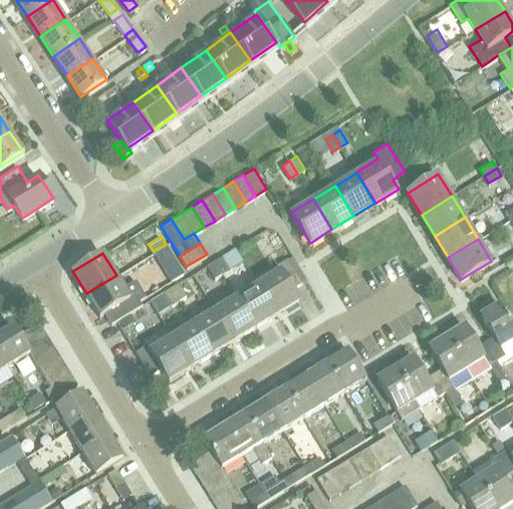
[(221,255),(214,259),(222,272),(229,268),(221,255)]
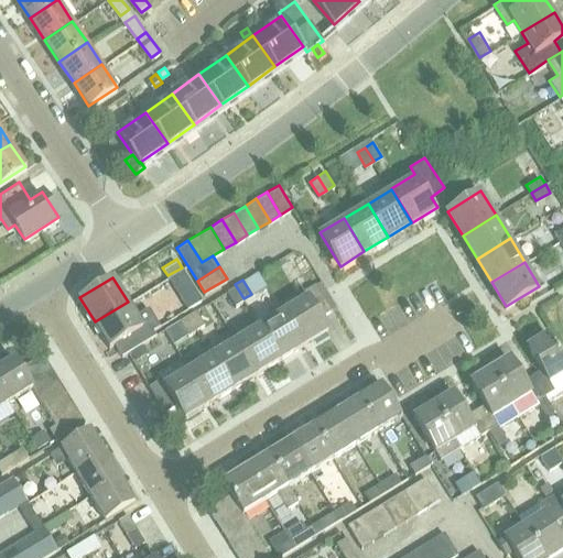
[(283,310),(303,343),(327,329),(320,315),(331,308),(315,283),(303,290),(306,296),(283,310)]
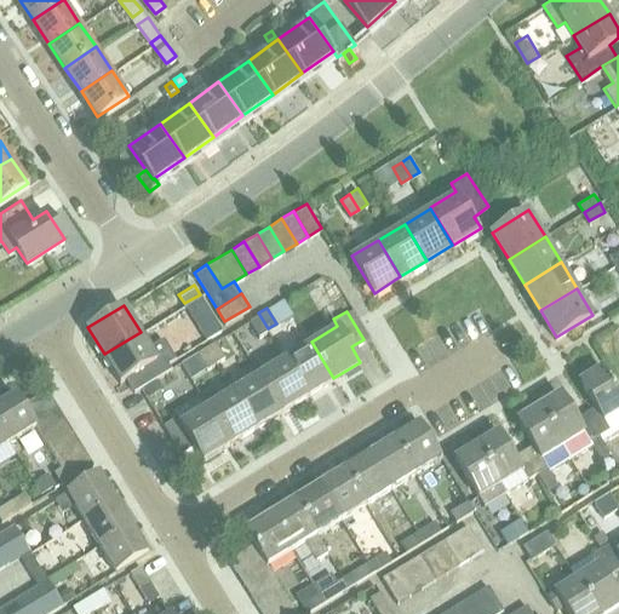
[(259,333),(268,328),(258,313),(250,319),(259,333)]
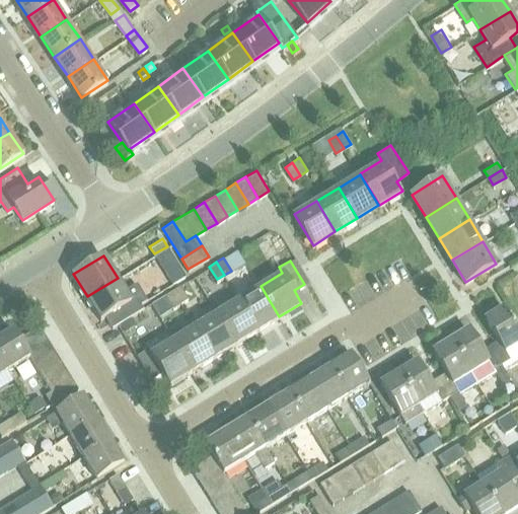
[(118,278),(87,296),(100,318),(105,315),(112,325),(118,322),(143,306),(141,303),(147,299),(137,282),(125,290),(118,278)]
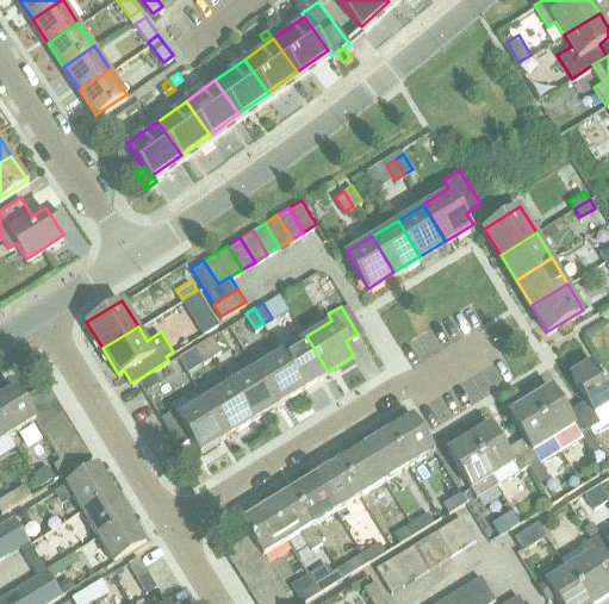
[(212,354),(222,348),(212,334),(204,338),(212,354)]
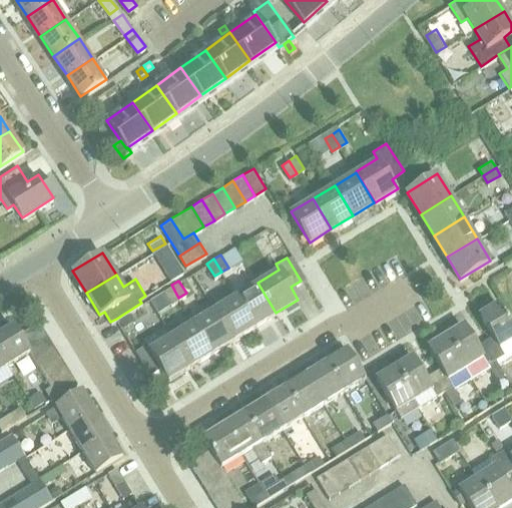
[(258,283),(235,297),(253,326),(276,313),(258,283)]
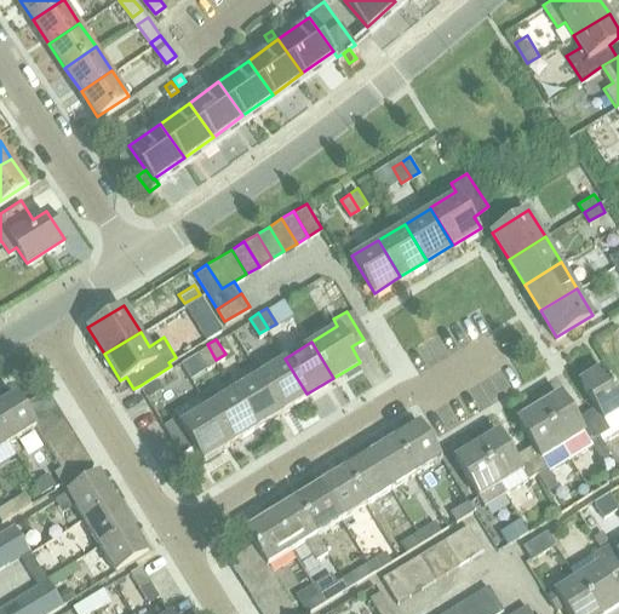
[(206,365),(216,360),(207,344),(198,350),(206,365)]
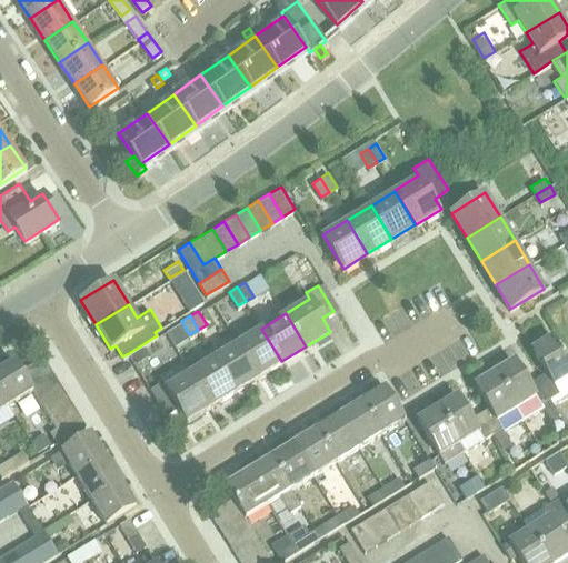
[(281,361),(261,329),(238,342),(259,375),(281,361)]
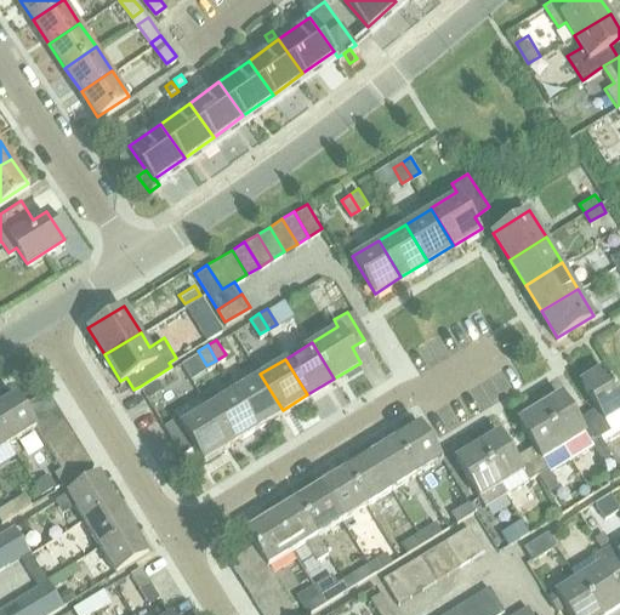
[(590,417),(599,434),(610,428),(604,419),(619,409),(619,394),(603,366),(580,381),(599,411),(590,417)]
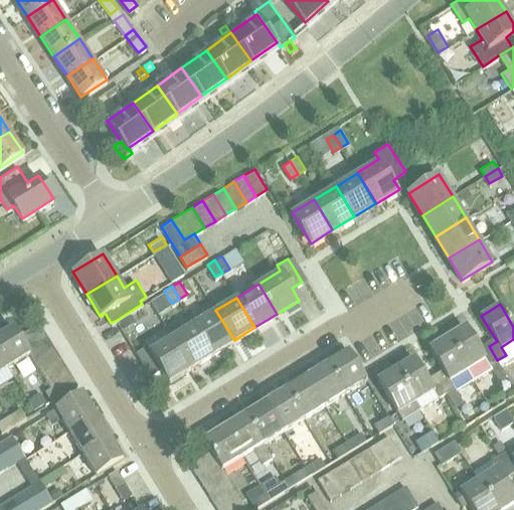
[(234,340),(215,310),(193,324),(212,353),(234,340)]
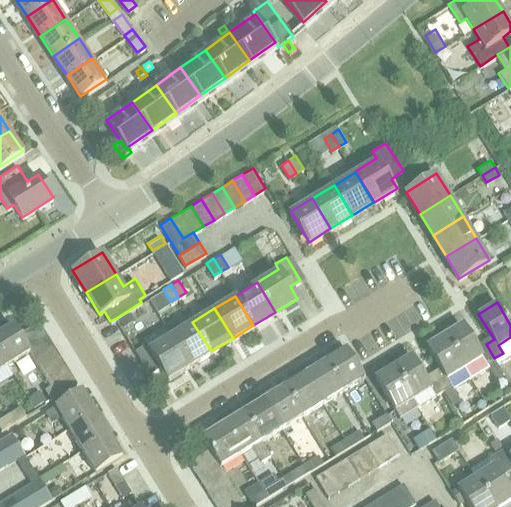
[(129,311),(119,317),(123,325),(133,319),(129,311)]
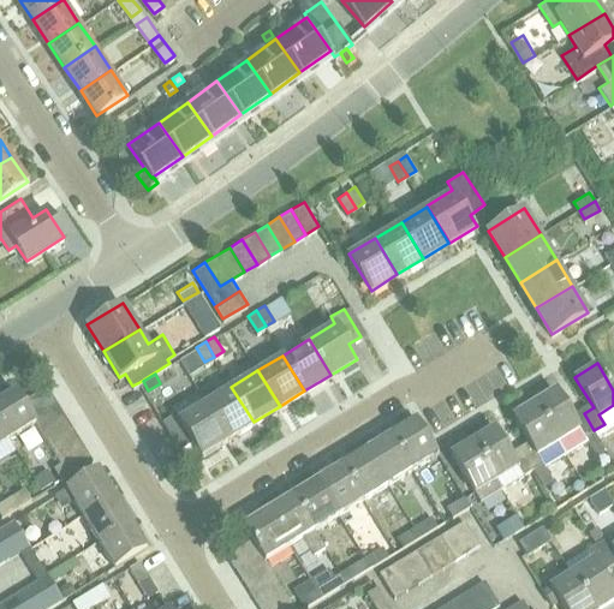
[(31,415),(55,399),(47,384),(22,400),(31,415)]
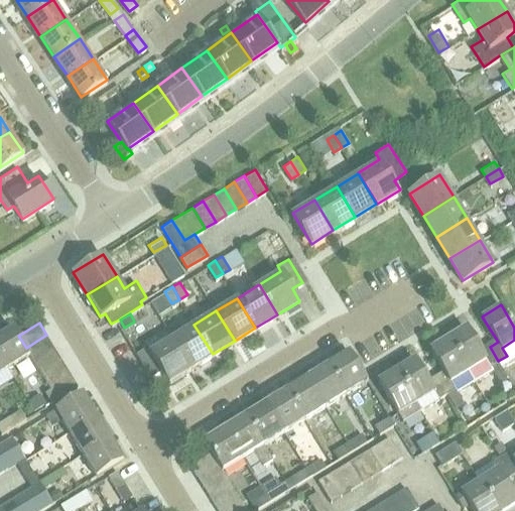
[(194,325),(172,338),(191,367),(213,354),(194,325)]
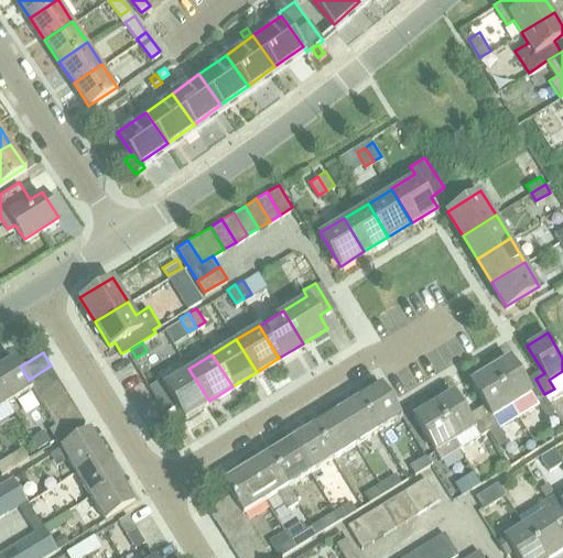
[(14,357),(0,364),(0,386),(8,400),(32,385),(29,380),(20,367),(14,357)]
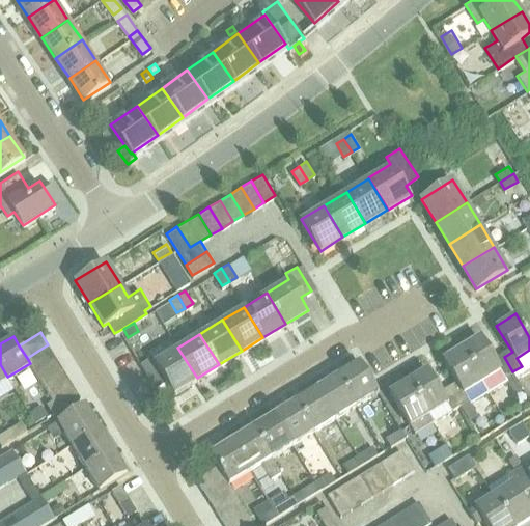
[(496,362),(479,336),(461,347),(489,391),(506,381),(514,393),(523,388),(512,371),(504,357),(496,362)]
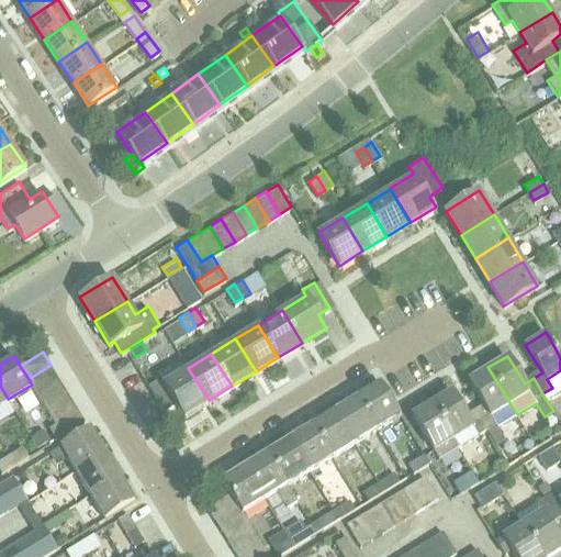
[(160,376),(148,383),(164,410),(176,402),(184,415),(209,400),(188,368),(182,358),(158,372),(160,376)]
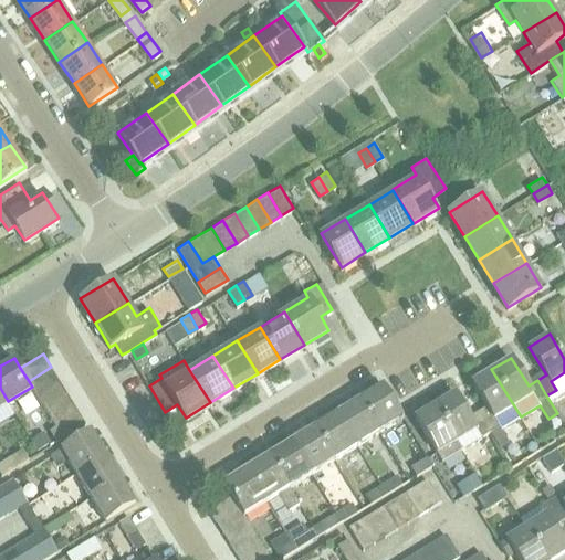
[(58,378),(51,367),(29,381),(32,387),(35,392),(58,378)]
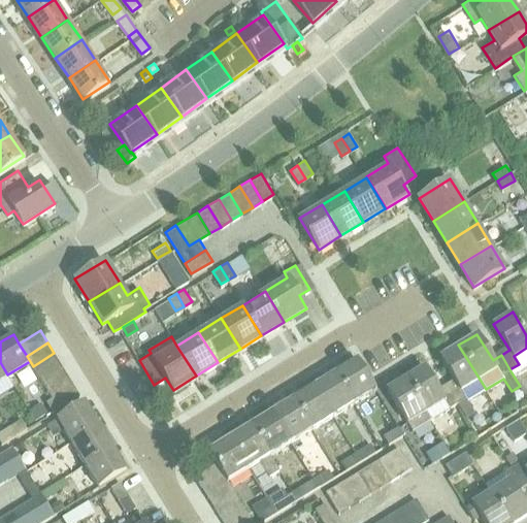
[(456,383),(448,388),(457,402),(466,418),(474,413),(467,400),(486,389),(458,345),(440,356),(456,383)]
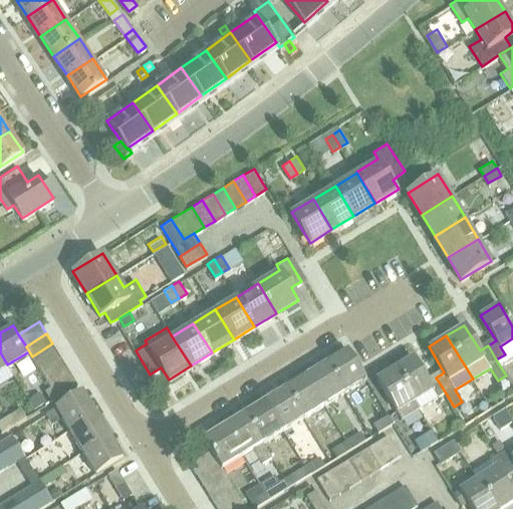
[(52,343),(32,356),(38,366),(58,353),(52,343)]
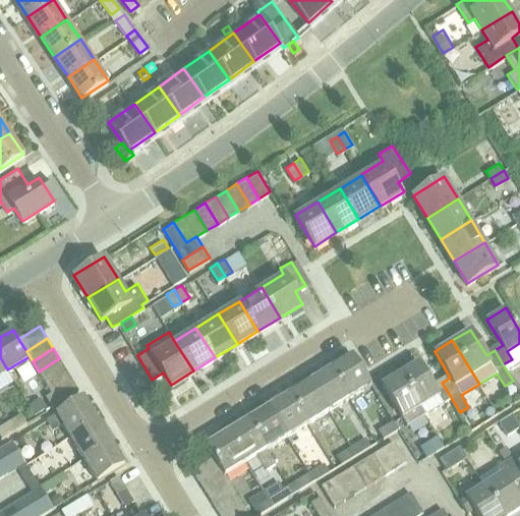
[(352,352),(331,365),(349,397),(370,384),(352,352)]
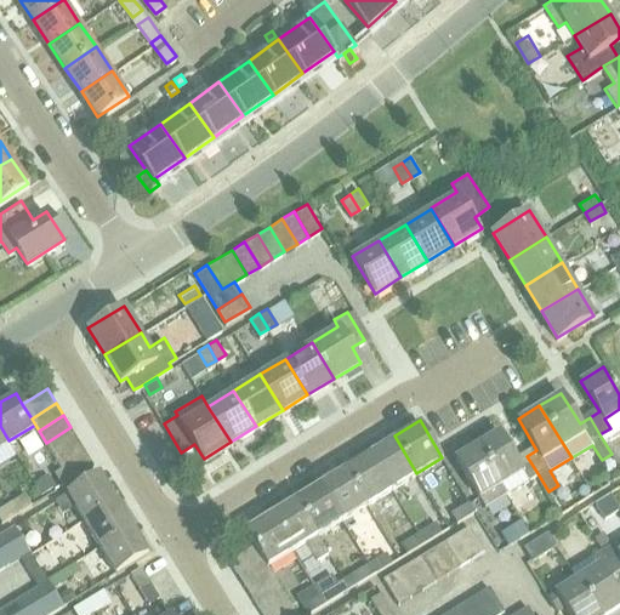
[(70,427),(46,443),(53,455),(79,439),(70,427)]
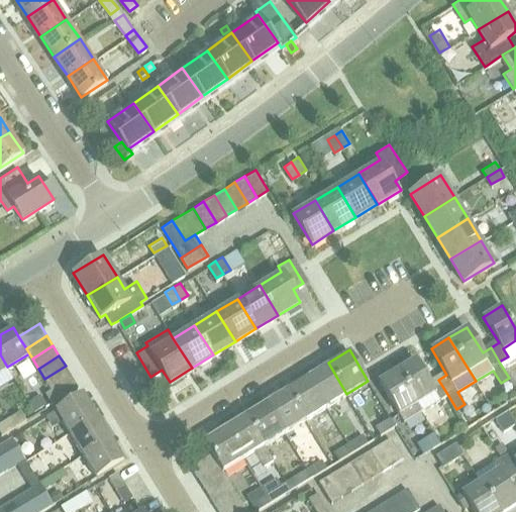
[(415,359),(397,370),(422,409),(447,394),(438,380),(431,385),(415,359)]
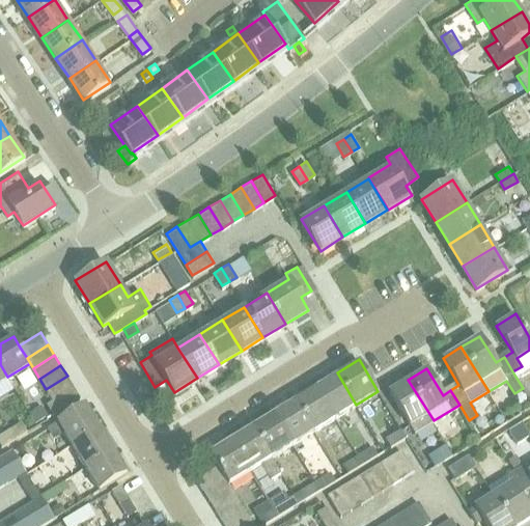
[(337,372),(315,386),(335,417),(356,405),(337,372)]
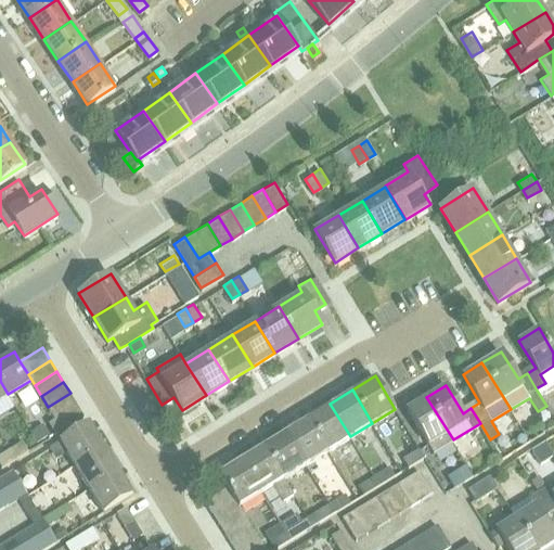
[(76,404),(71,393),(48,407),(54,417),(54,418),(76,404)]
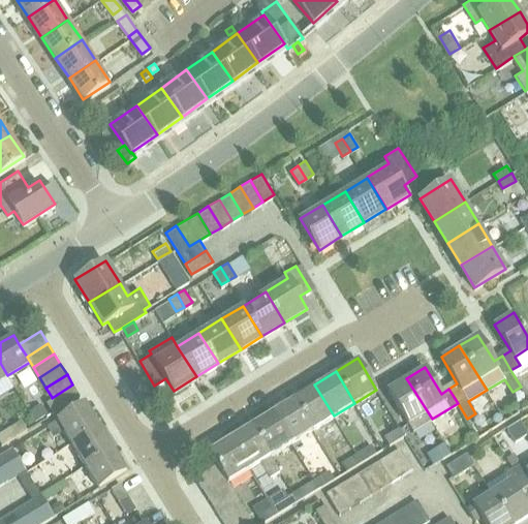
[(432,419),(406,378),(387,390),(413,430),(432,419)]
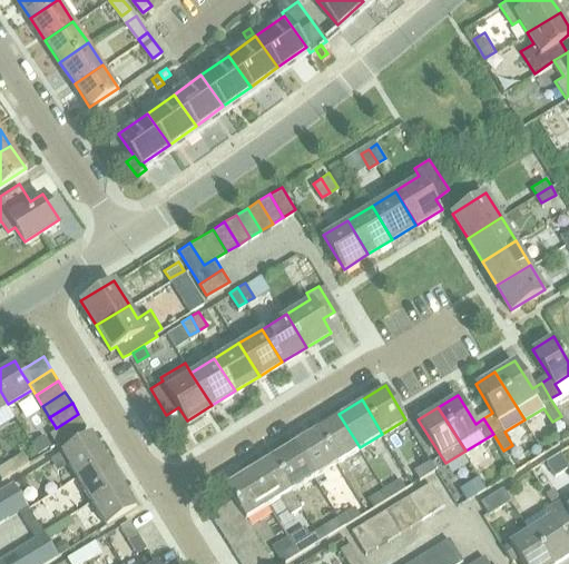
[(56,428),(56,427),(48,432),(56,444),(86,425),(78,414),(56,428)]
